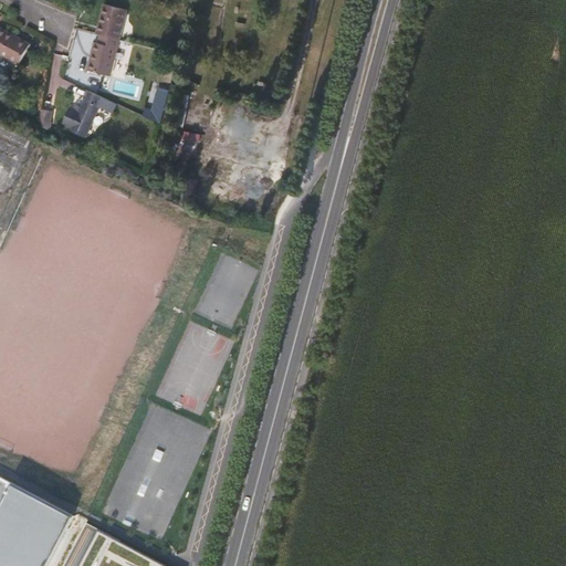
[(104,4),(97,32),(102,33),(121,39),(128,10),(104,4)]
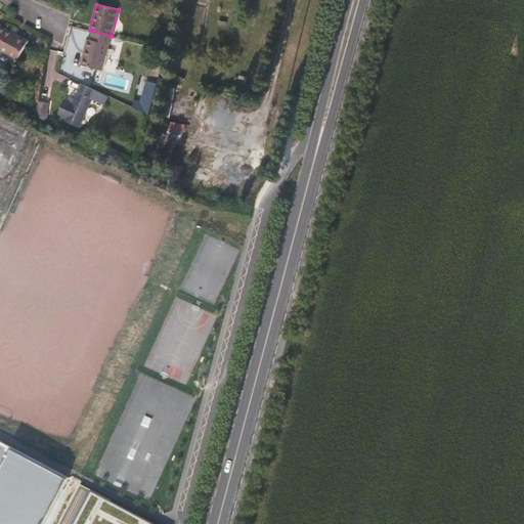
[(0,50),(17,60),(29,41),(0,24),(0,50)]
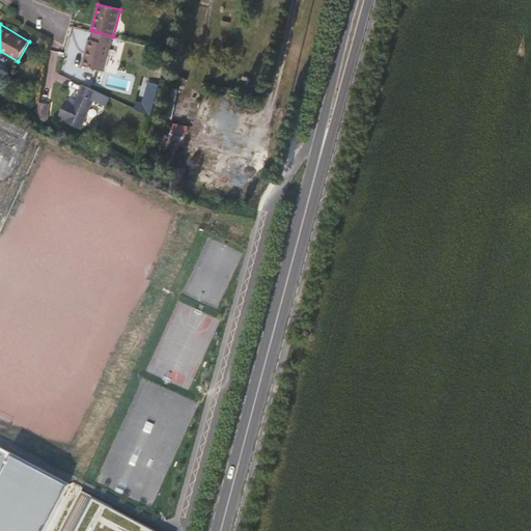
[(113,36),(95,31),(93,40),(89,39),(82,66),(104,72),(113,36)]
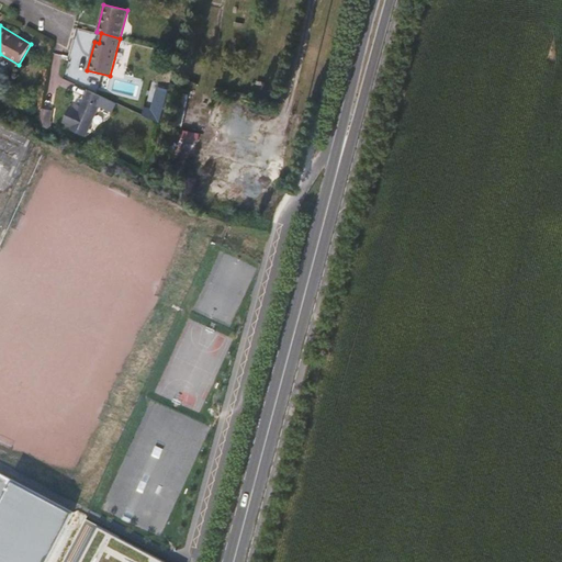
[(89,89),(78,111),(69,108),(62,122),(71,126),(69,130),(85,137),(100,105),(103,107),(108,98),(89,89)]
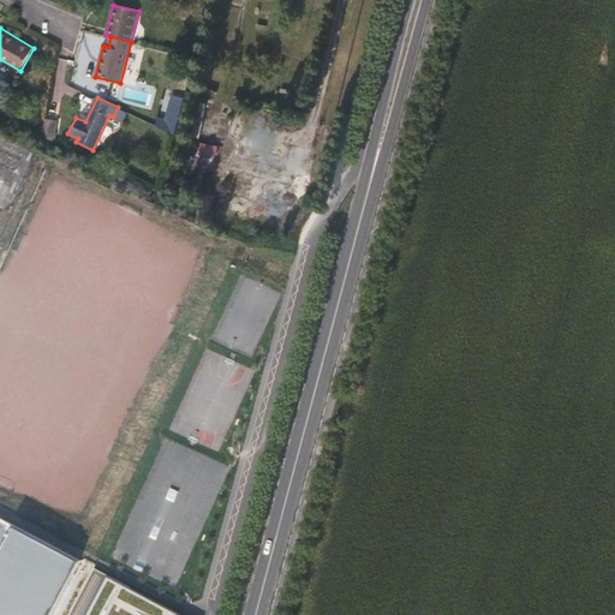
[(43,136),(54,142),(57,132),(54,132),(55,120),(46,119),(43,136)]
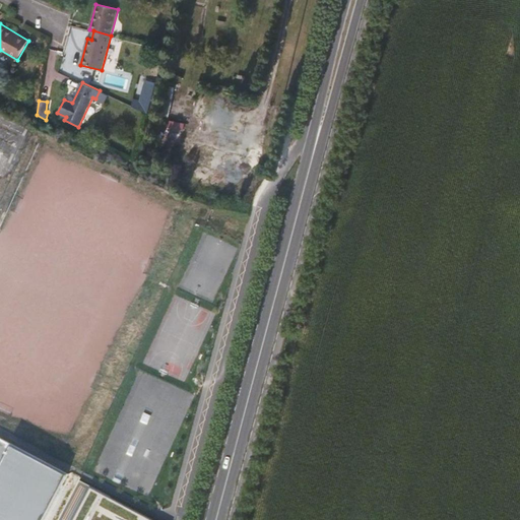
[(0,152),(0,174),(1,175),(9,156),(0,152)]
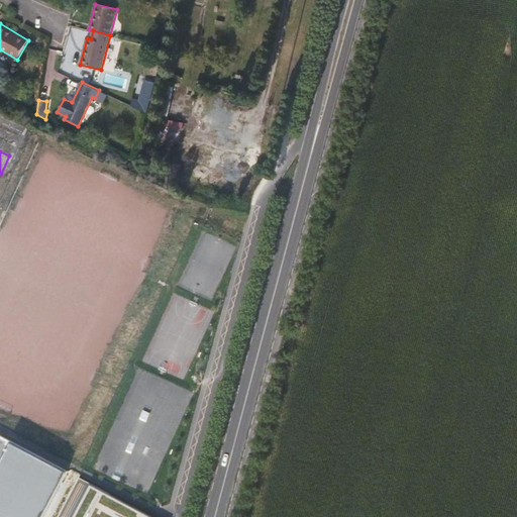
[(0,516),(41,516),(69,467),(0,430),(0,516)]
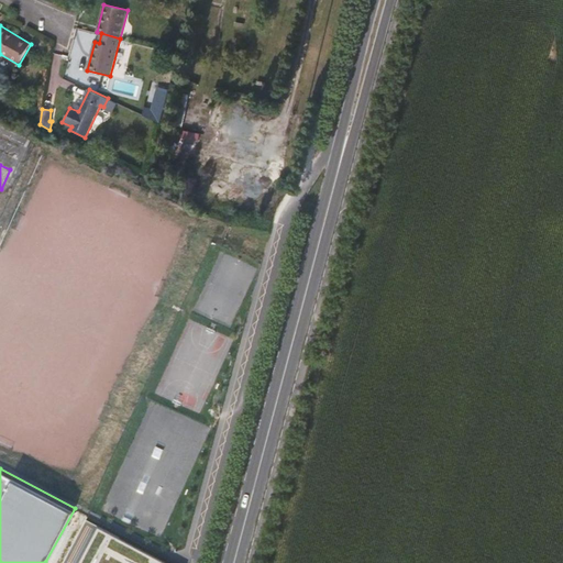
[(172,562),(99,527),(80,562),(172,562)]
